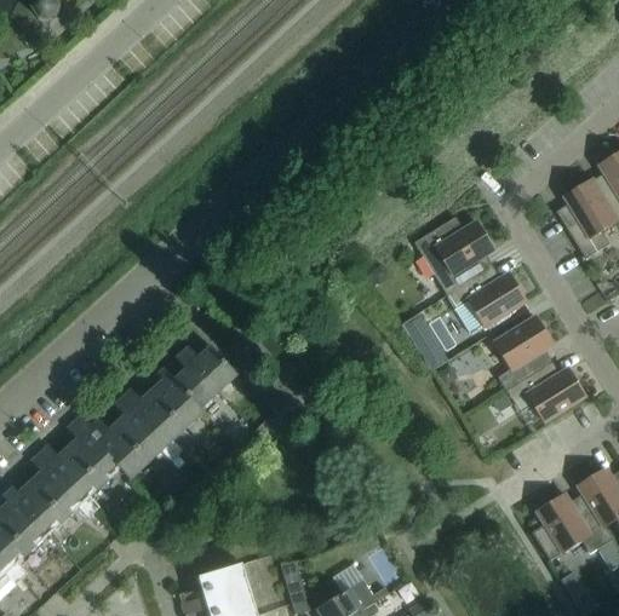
[(33,0),(32,4),(40,16),(47,18),(58,11),(59,4),(57,0),(33,0)]
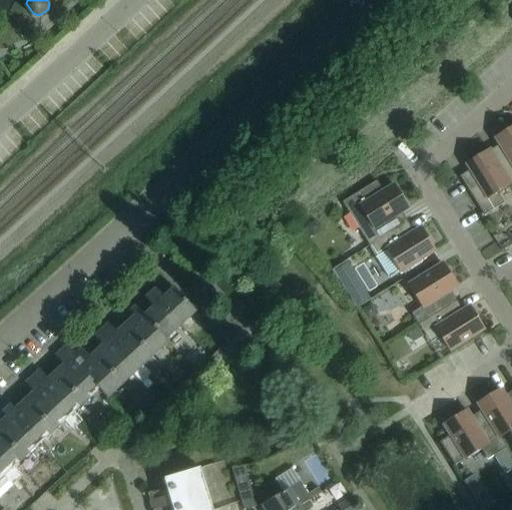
[(511,125),(496,135),(503,146),(493,152),(511,181),(510,181),(511,184),(511,125)]
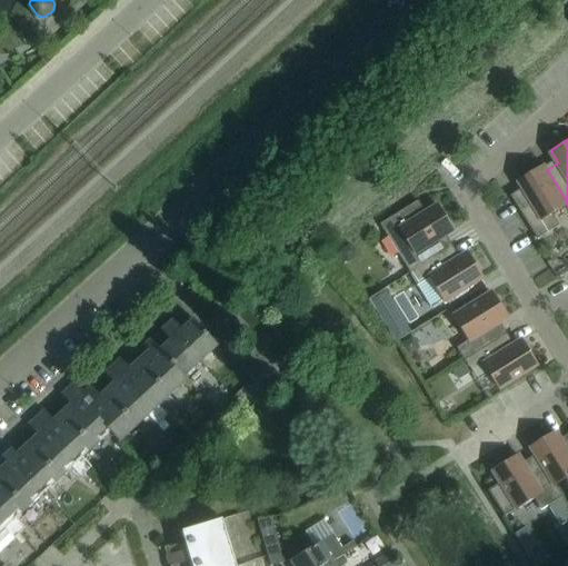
[(567,201),(547,169),(542,164),(518,179),(526,191),(516,198),(512,192),(510,194),(538,236),(559,222),(551,210),(566,201),(567,201)]
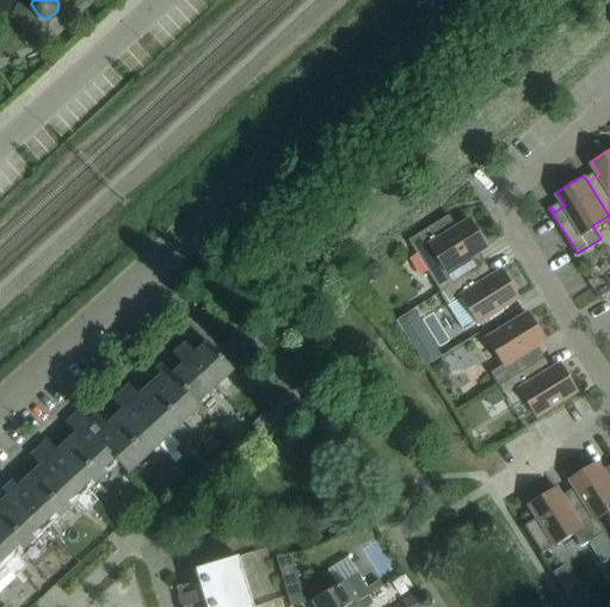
[(441,290),(481,265),(474,252),(487,245),(470,217),(457,225),(449,212),(408,237),(441,290)]
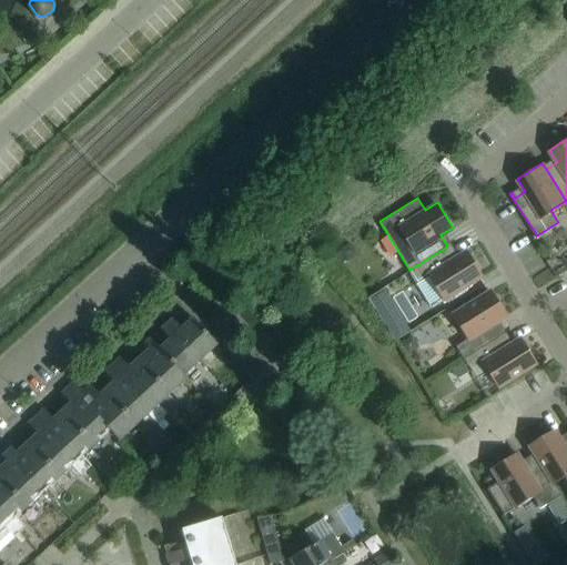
[(447,246),(409,270),(432,305),(482,274),(466,250),(454,258),(447,246)]
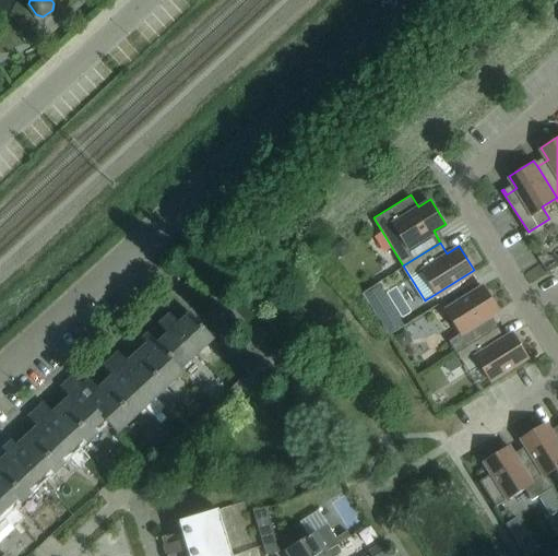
[(378,281),(364,291),(375,308),(390,298),(378,281)]
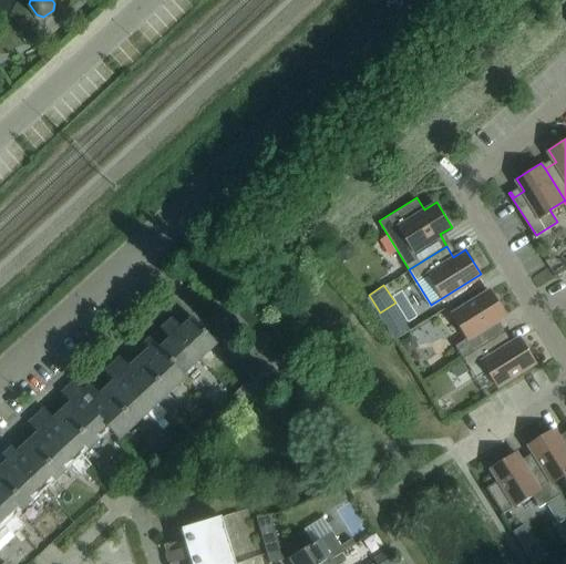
[(463,356),(501,332),(494,321),(505,314),(490,289),(452,313),(467,336),(455,344),(463,356)]
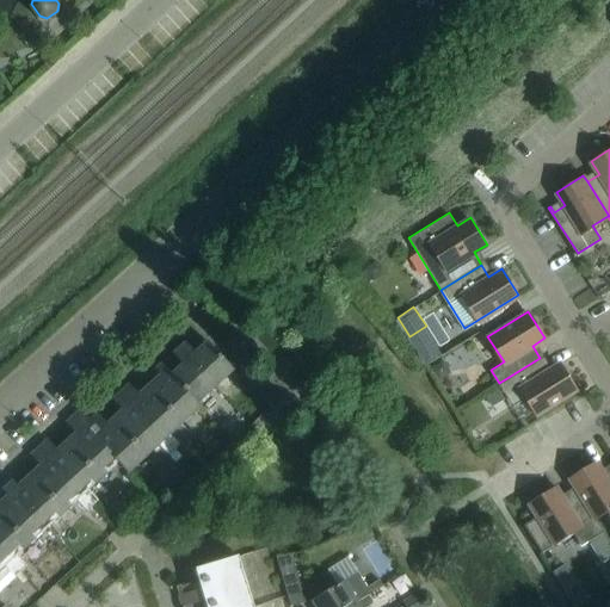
[(176,370),(201,397),(234,367),(208,339),(196,351),(186,340),(173,352),(184,361),(176,370)]
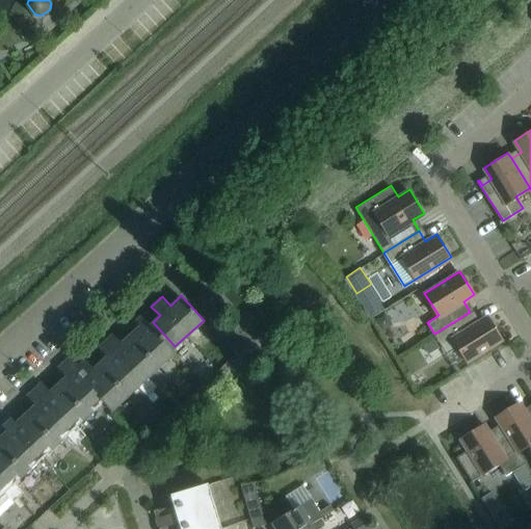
[(380,299),(366,309),(371,317),(381,311),(386,308),(380,299)]
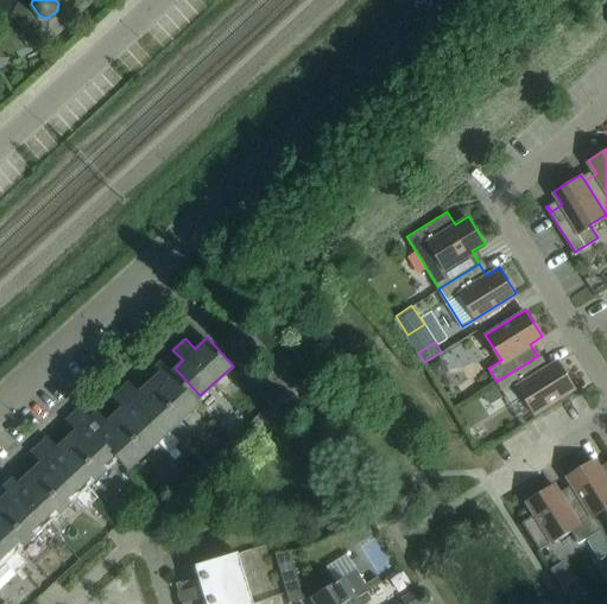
[(544,368),(537,356),(497,381),(510,404),(523,395),(533,412),(574,387),(557,361),(544,368)]
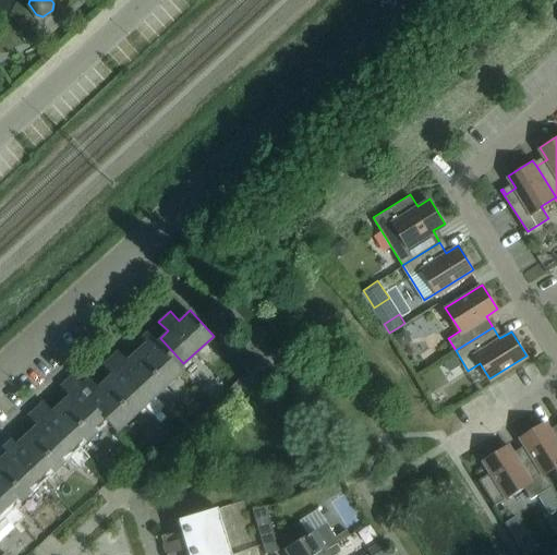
[(183,363),(160,338),(157,340),(148,330),(143,336),(147,341),(128,359),(119,349),(117,351),(157,394),(156,395),(164,403),(174,394),(167,385),(184,369),(181,365),(183,363)]
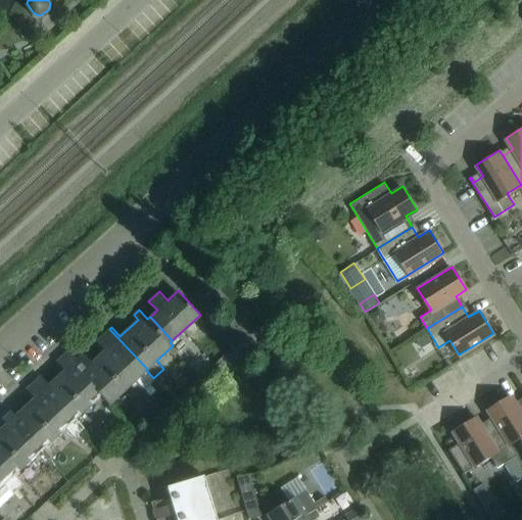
[(154,379),(153,378),(146,370),(147,369),(109,329),(96,340),(105,349),(92,361),(84,352),(82,353),(120,394),(136,379),(144,388),(154,379)]
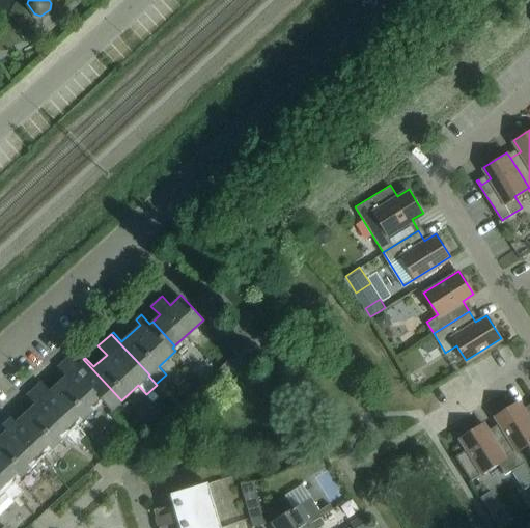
[(121,400),(83,359),(75,367),(66,358),(58,366),(66,376),(55,385),(85,417),(103,400),(111,410),(121,400)]
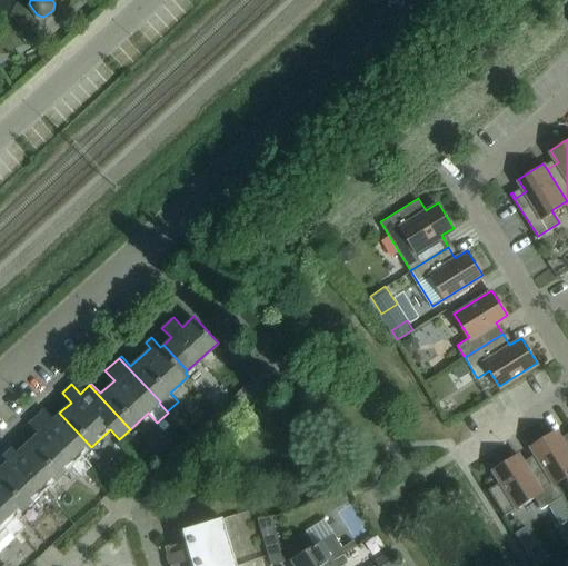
[(91,447),(59,413),(53,418),(45,408),(29,423),(38,433),(29,440),(61,475),(72,465),(81,474),(92,464),(82,455),(91,447)]
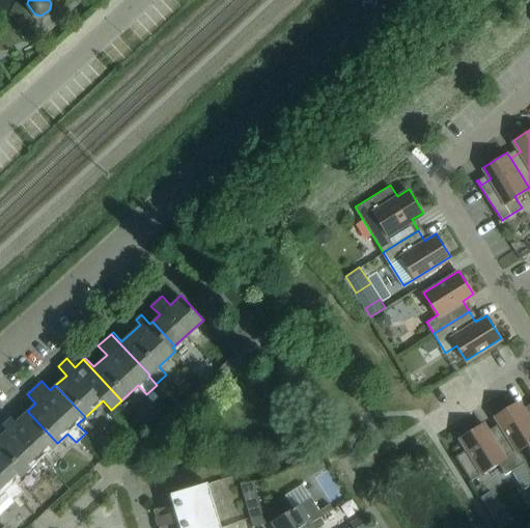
[(529,409),(525,412),(519,400),(495,415),(502,426),(517,450),(518,449),(523,455),(519,449),(529,442),(529,409)]
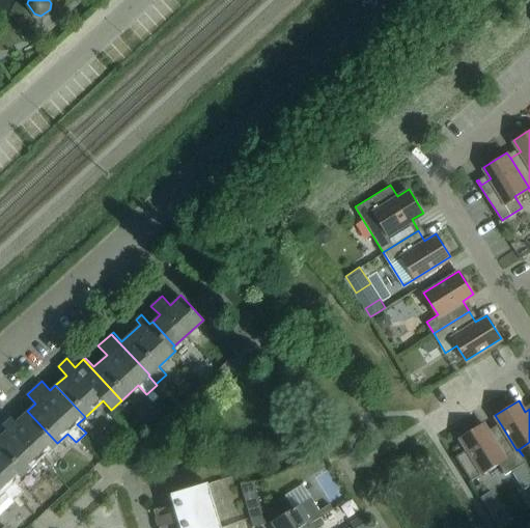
[(0,438),(29,469),(57,443),(27,411),(17,421),(12,417),(3,424),(7,429),(0,435),(0,438)]
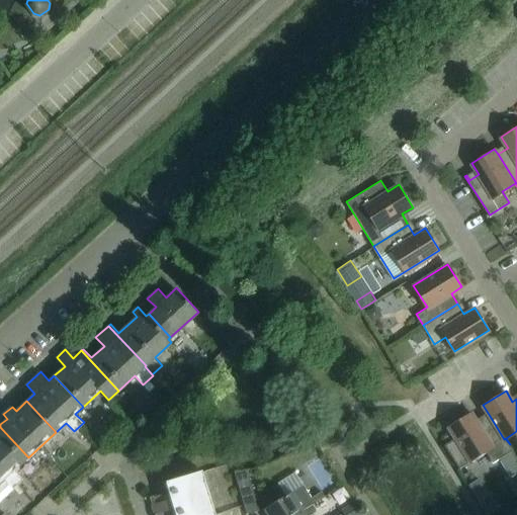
[(504,439),(490,416),(478,423),(471,412),(448,426),(455,437),(444,444),(459,467),(486,451),(493,461),(500,457),(511,476),(516,471),(516,456),(510,444),(505,438),(504,439)]
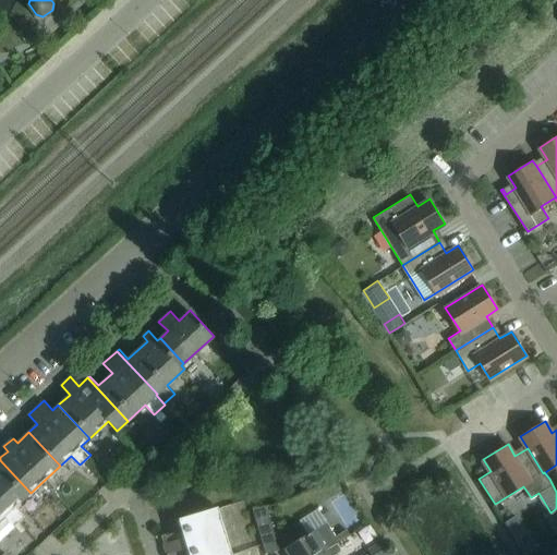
[(15,506),(31,493),(0,460),(0,518),(1,520),(5,516),(14,526),(24,516),(15,506)]
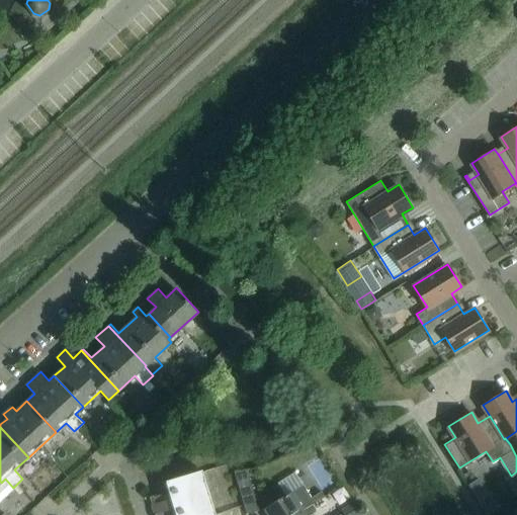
[(291,470),(300,486),(317,476),(308,461),(291,470)]
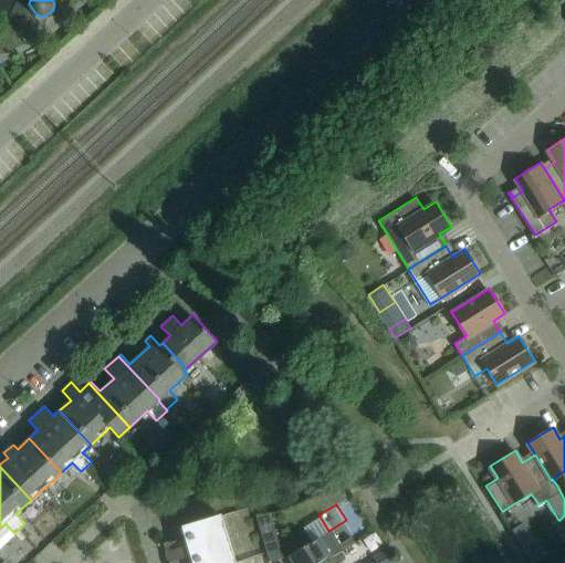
[(226,562),(236,560),(221,513),(181,525),(185,535),(164,542),(169,562),(226,562)]
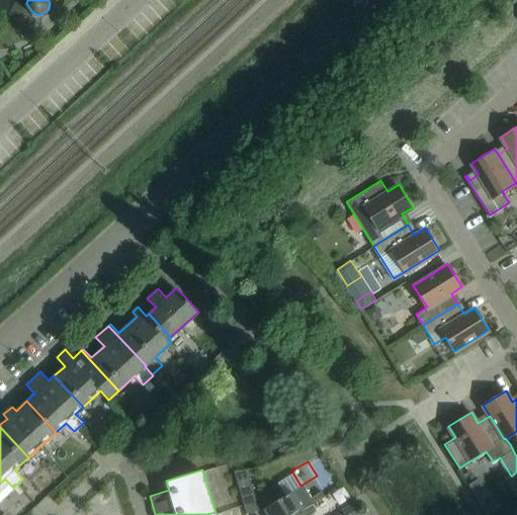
[(259,509),(248,469),(234,469),(247,513),(259,509)]
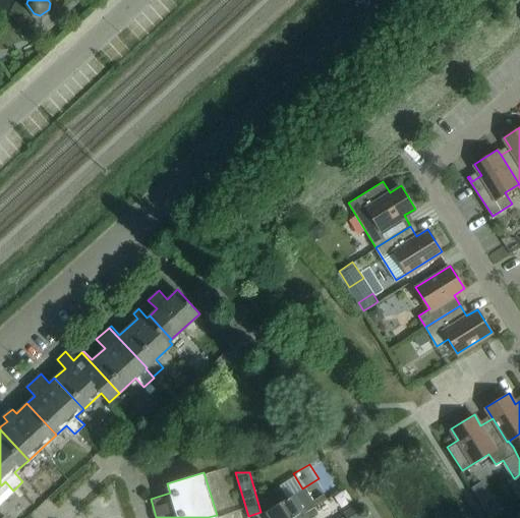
[(270,517),(293,517),(313,506),(315,505),(304,487),(266,511),(270,517)]
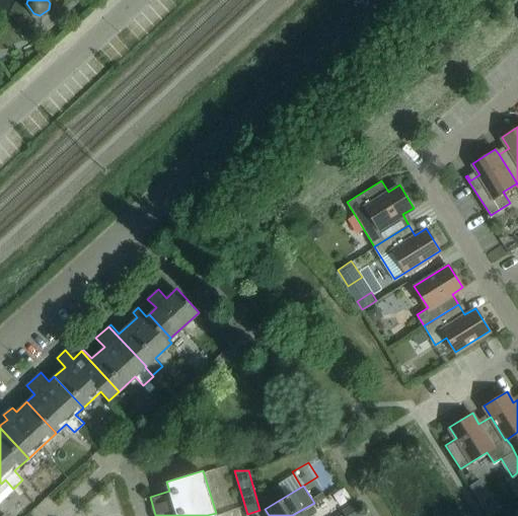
[(500,507),(496,500),(486,507),(490,513),(500,507)]
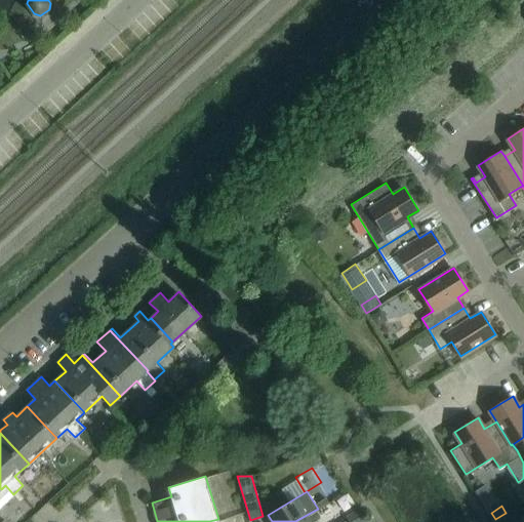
[(364,521),(366,521),(358,508),(345,516),(349,521),(364,521)]
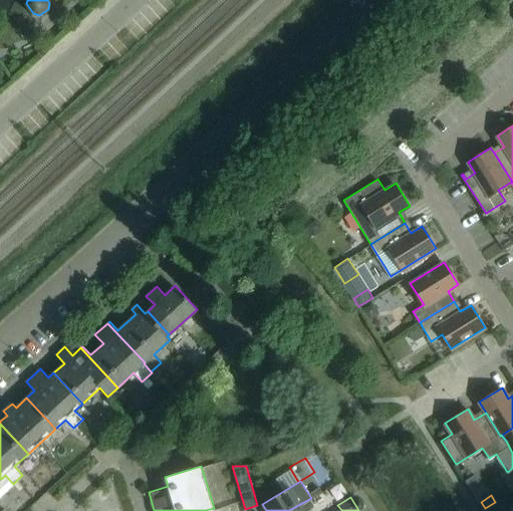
[(305,510),(314,506),(309,499),(289,510),(305,510)]
